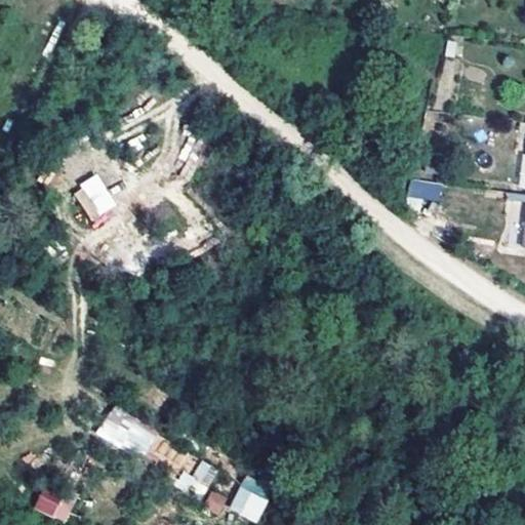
[(524,155),(522,155),(516,189),(524,190),(524,155)]
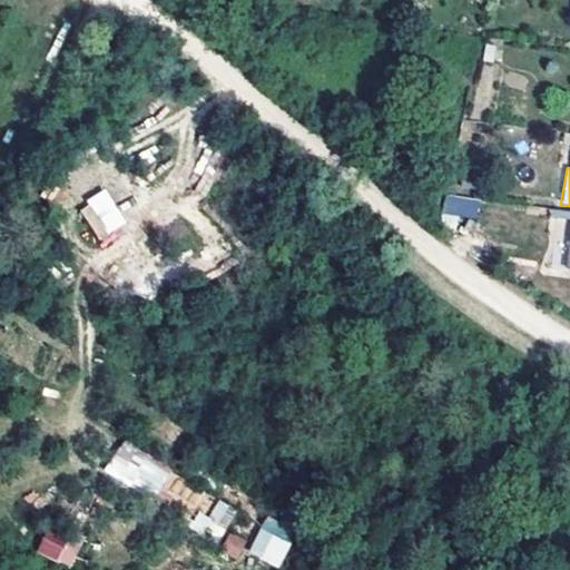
[(107,189),(78,204),(98,241),(126,225),(107,189)]
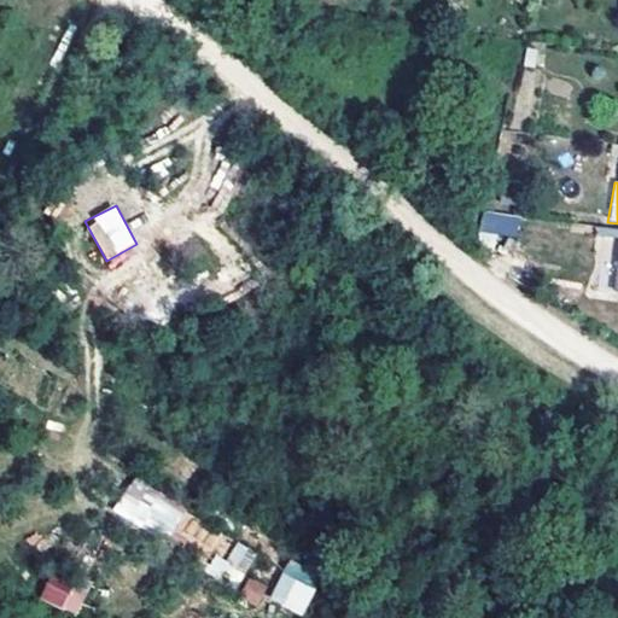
[(518,237),(522,217),(483,210),(479,229),(518,237)]
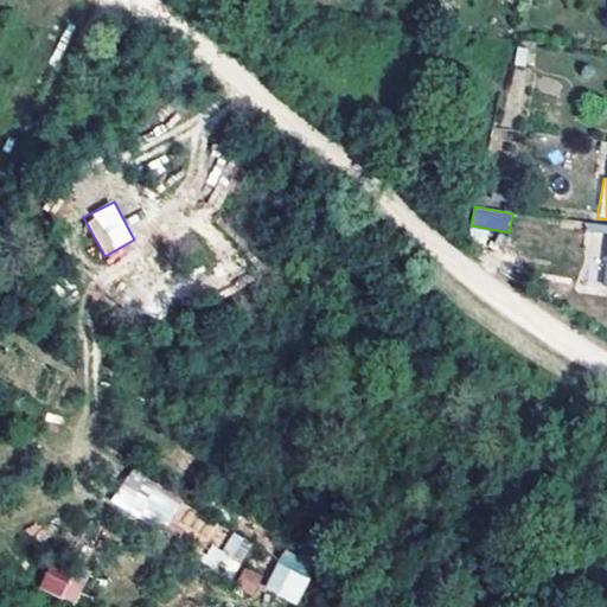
[(110,499),(163,531),(183,500),(131,467),(110,499)]
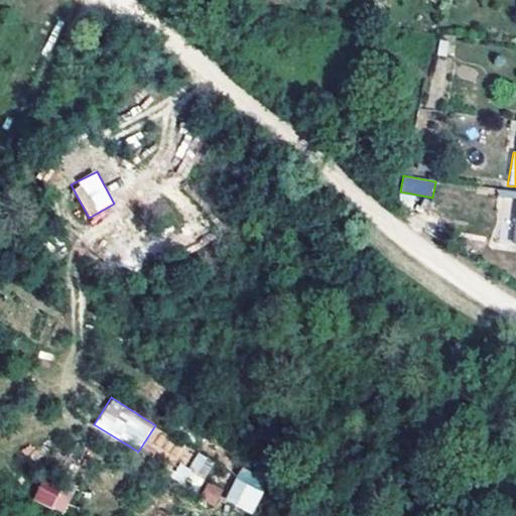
[(200,487),(213,464),(155,430),(141,454),(200,487)]
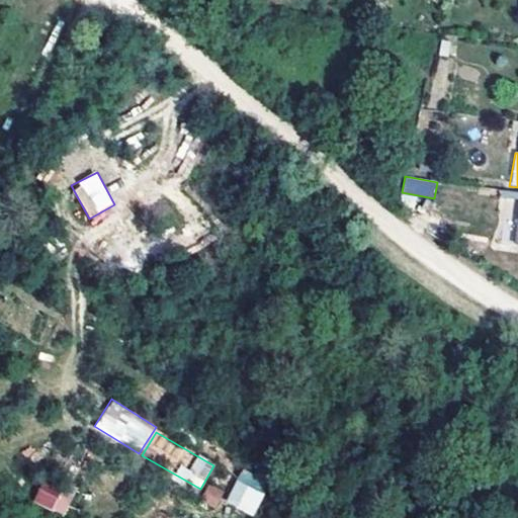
[(226,504),(255,516),(268,484),(239,471),(226,504)]
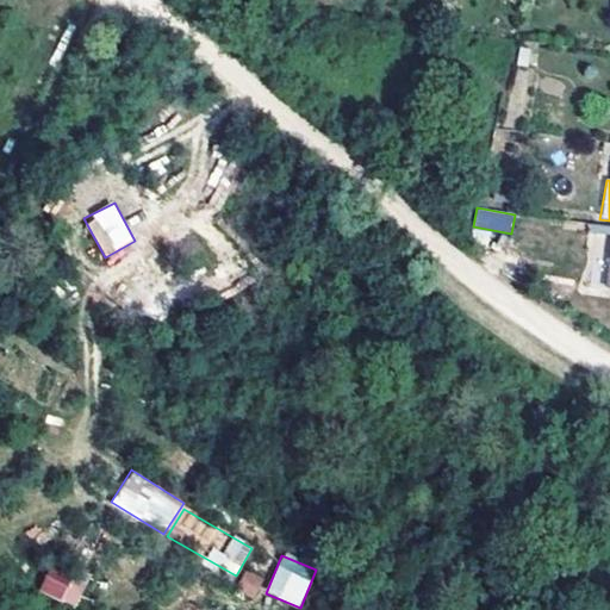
[(255,597),(262,580),(248,573),(241,590),(255,597)]
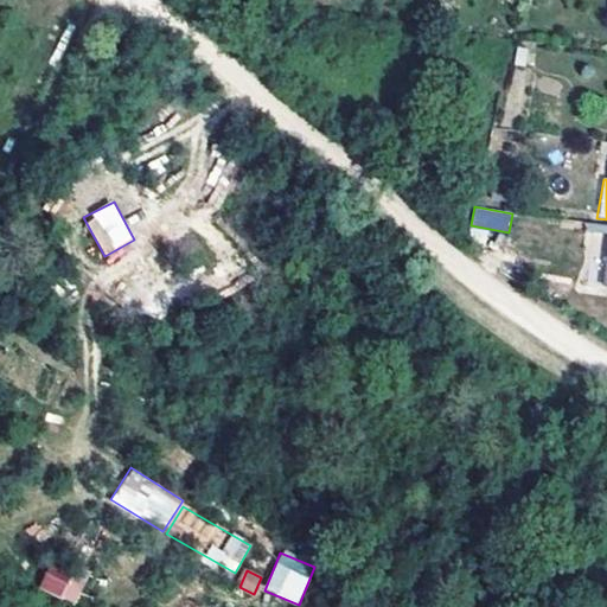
[(63,599),(69,587),(46,574),(39,585),(63,599)]
